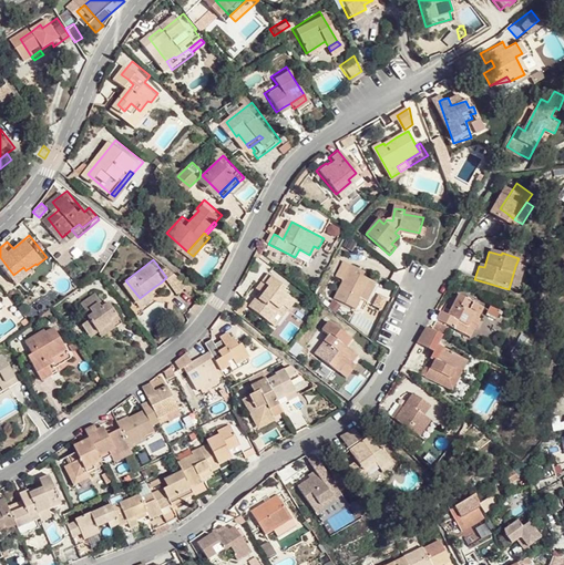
[(349,268),(351,265),(344,260),(336,275),(344,279),(334,297),(355,309),(360,298),(370,279),(366,277),(362,275),(349,268)]
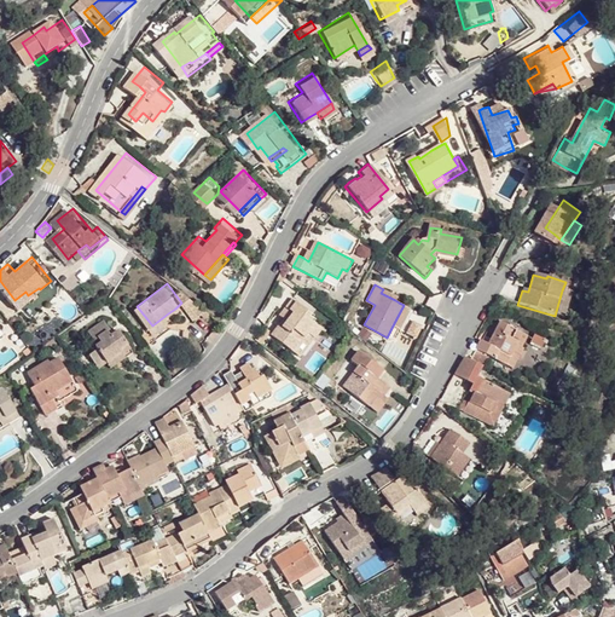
[(383,289),(381,293),(395,300),(396,297),(383,289)]
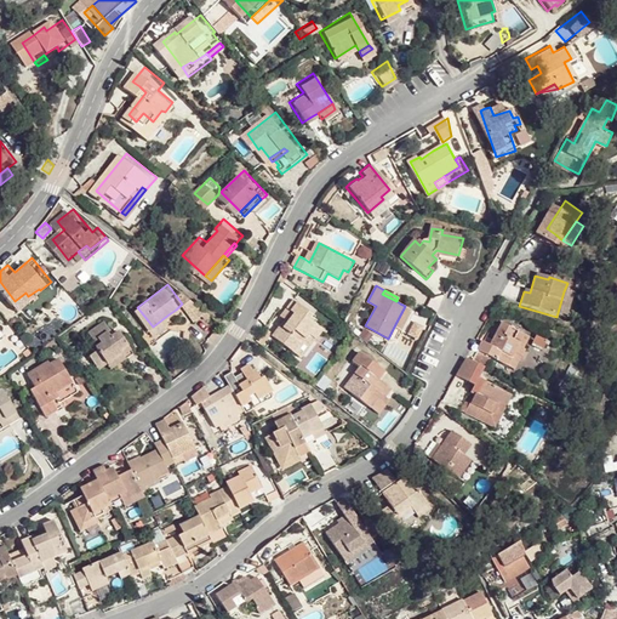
[(571,294),(564,291),(556,317),(564,319),(571,294)]
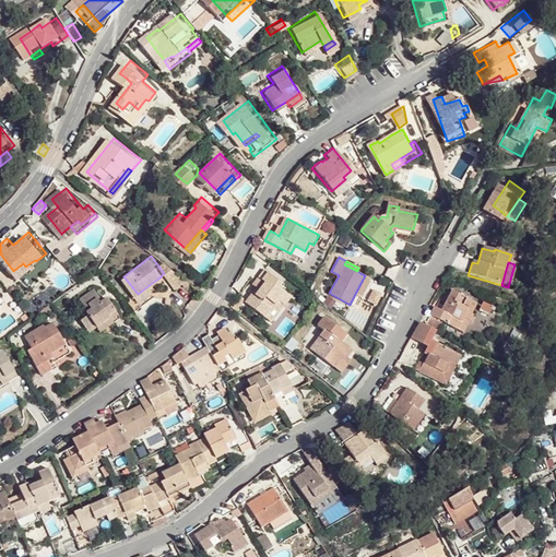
[(23,263),(13,271),(20,277),(28,270),(25,267),(23,263)]
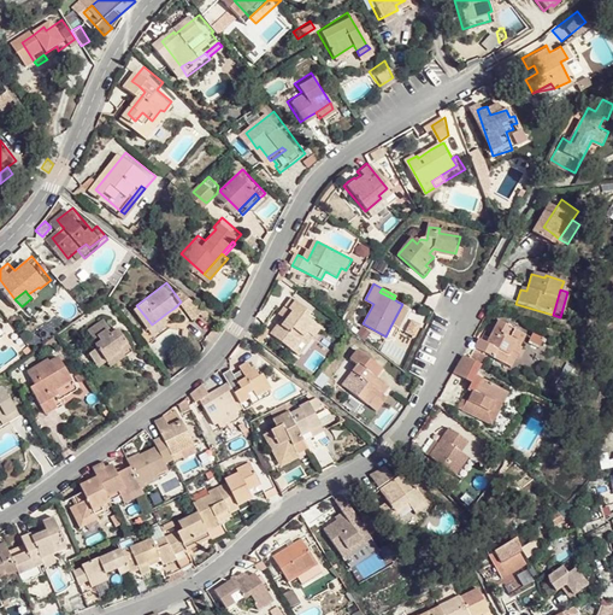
[(204,309),(184,293),(180,297),(194,316),(204,309)]
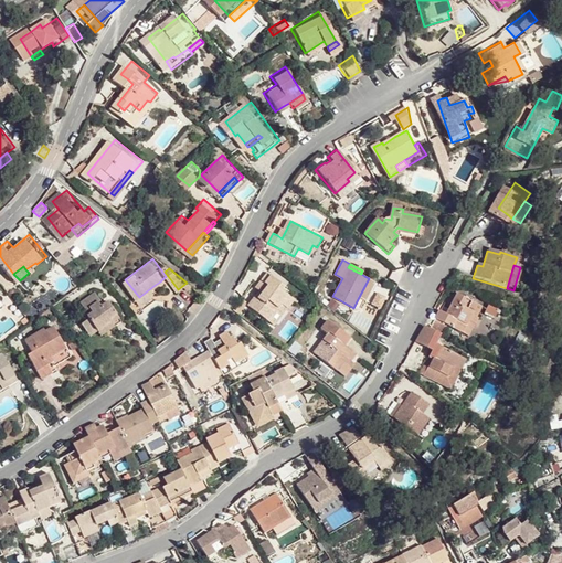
[(248,304),(268,319),(282,303),(287,307),(295,299),(282,288),(285,284),(268,272),(263,278),(256,286),(261,289),(263,291),(260,296),(257,294),(248,304)]
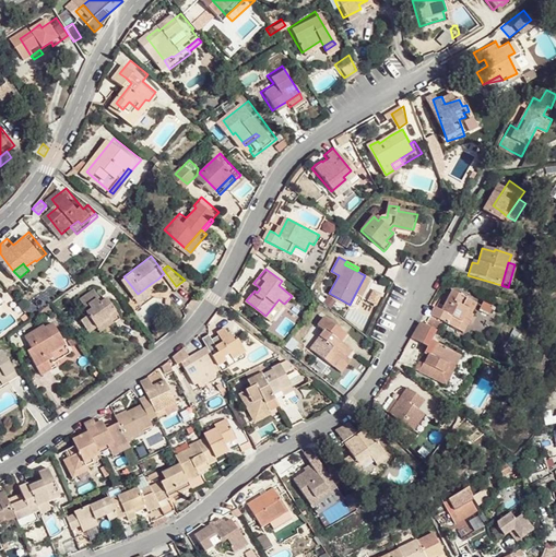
[(365,275),(355,294),(361,297),(371,279),(365,275)]
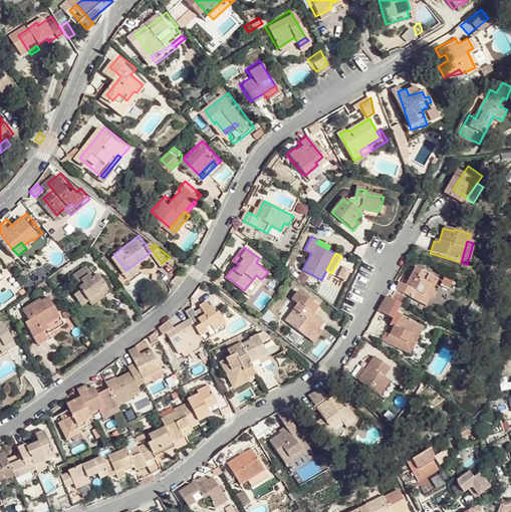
[(140,260),(126,270),(130,274),(143,264),(140,260)]
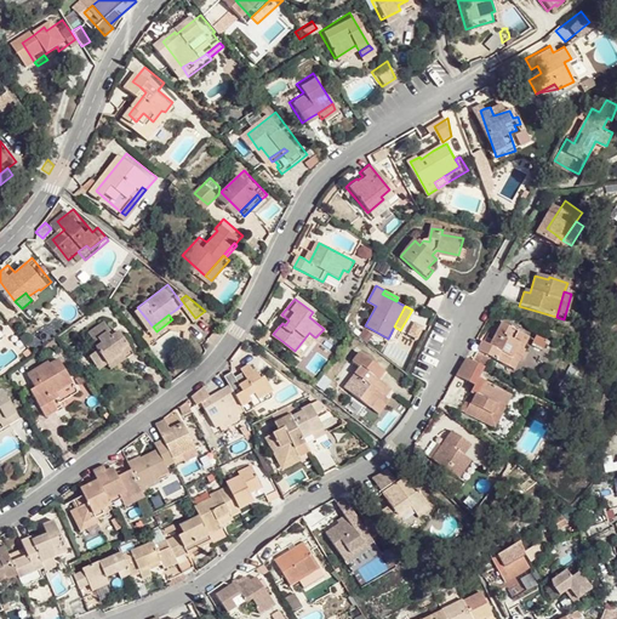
[(108,358),(110,361),(127,351),(131,357),(135,355),(138,352),(133,344),(125,330),(116,335),(114,330),(116,329),(110,318),(95,329),(100,339),(104,336),(107,340),(101,345),(103,347),(93,353),(100,363),(108,358)]
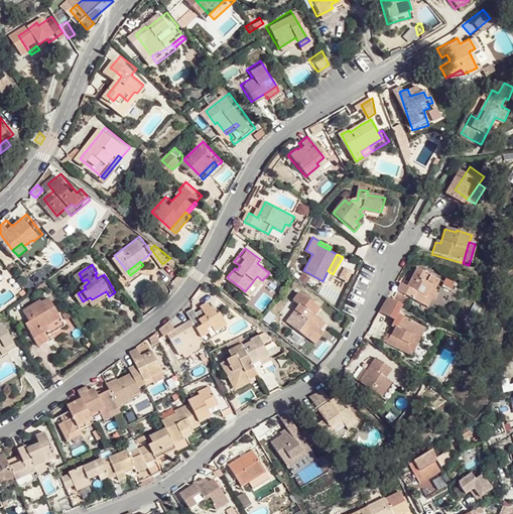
[(302,280),(306,273),(299,269),(295,276),(302,280)]
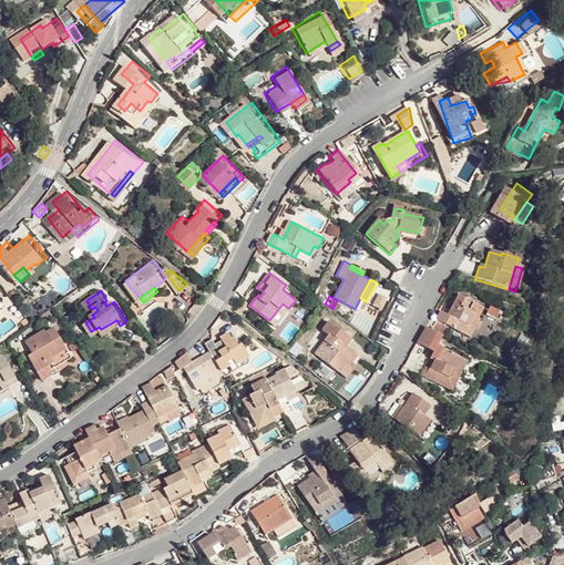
[(437,316),(433,322),(440,327),(458,335),(465,318),(470,320),(475,308),(454,298),(444,319),(440,317),(437,316)]
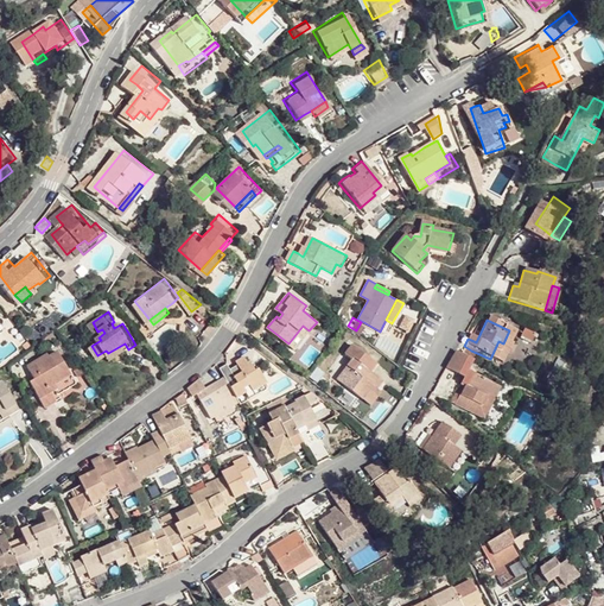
[(260,321),(253,332),(258,336),(266,326),(260,321)]
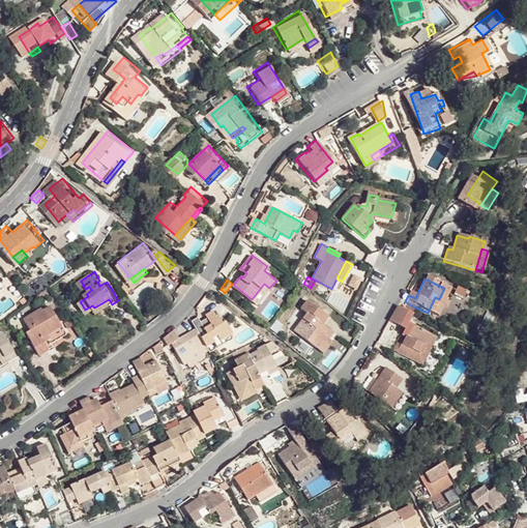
[(264,284),(252,299),(257,303),(269,288),(264,284)]
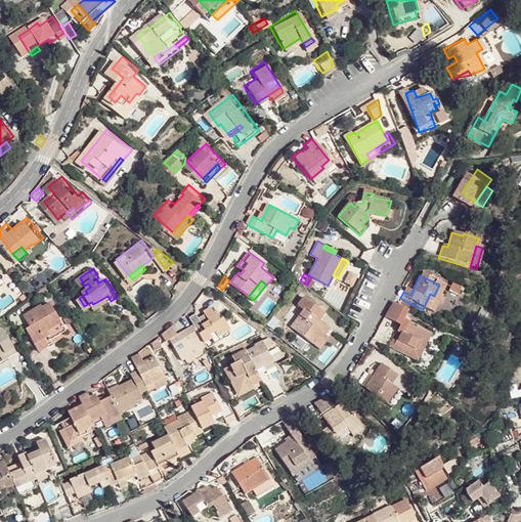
[(334,280),(330,288),(344,296),(345,296),(348,289),(334,280)]
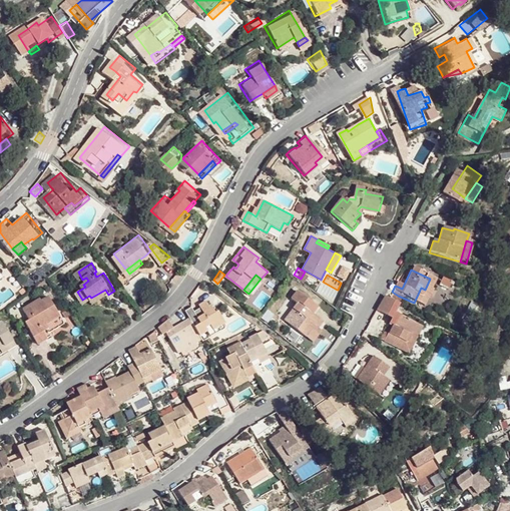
[(446,282),(437,278),(433,286),(442,290),(446,282)]
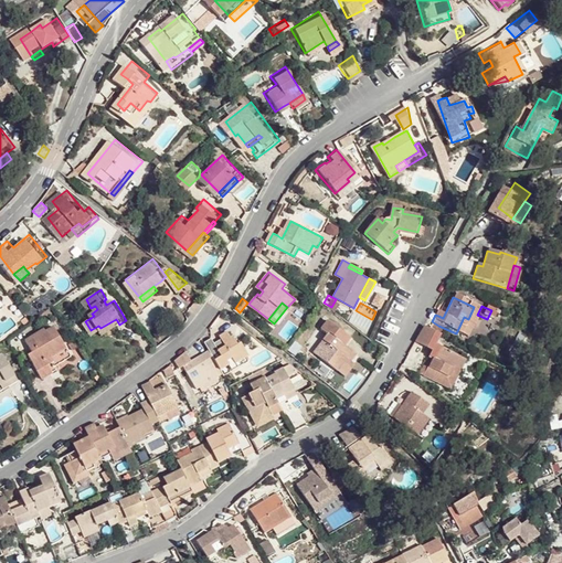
[(468,319),(464,317),(456,333),(462,337),(470,320),(468,319)]
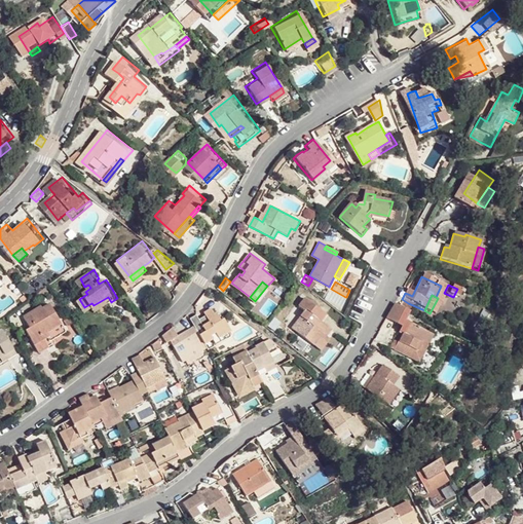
[(94,305),(98,310),(111,302),(108,297),(94,305)]
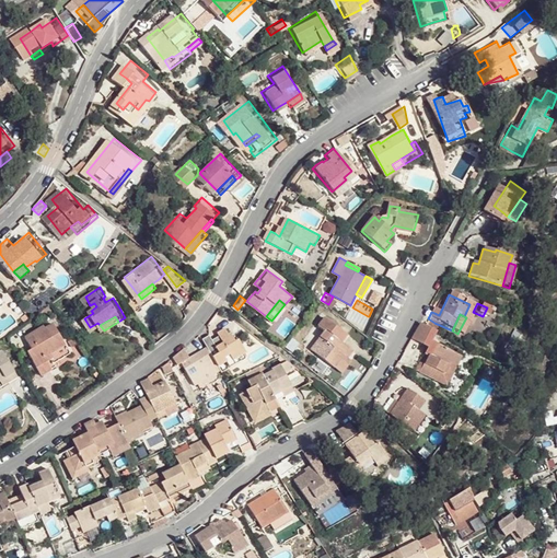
[(325,317),(318,325),(325,330),(310,348),(333,368),(343,357),(346,359),(349,356),(352,351),(337,339),(344,333),(325,317)]
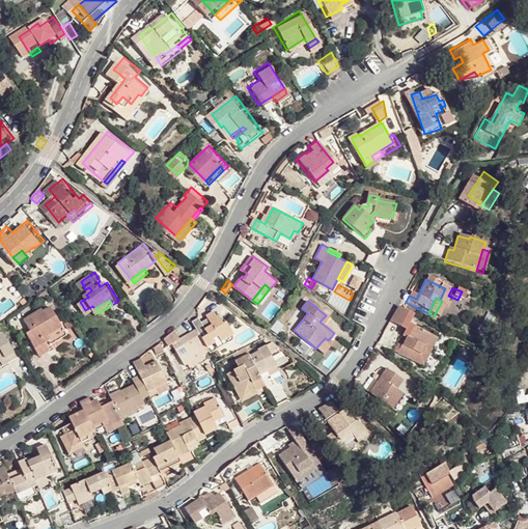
[(406,302),(400,311),(408,315),(412,306),(406,302)]
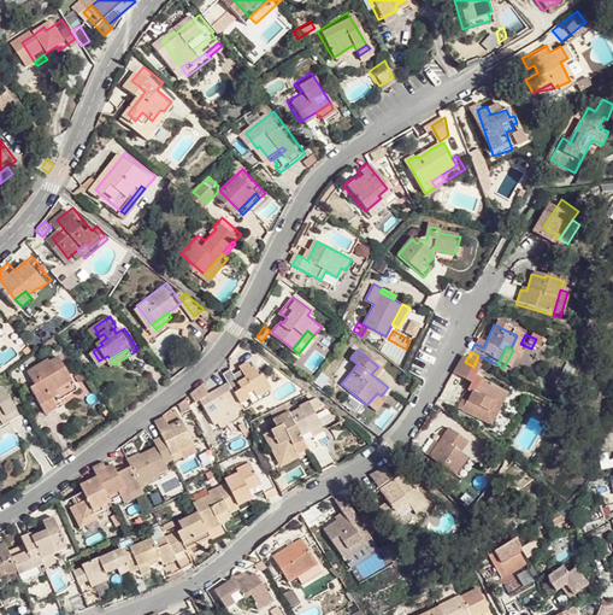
[(52,356),(30,367),(37,381),(34,384),(48,409),(59,402),(56,394),(59,392),(62,398),(71,392),(81,387),(63,353),(53,358),(52,356)]
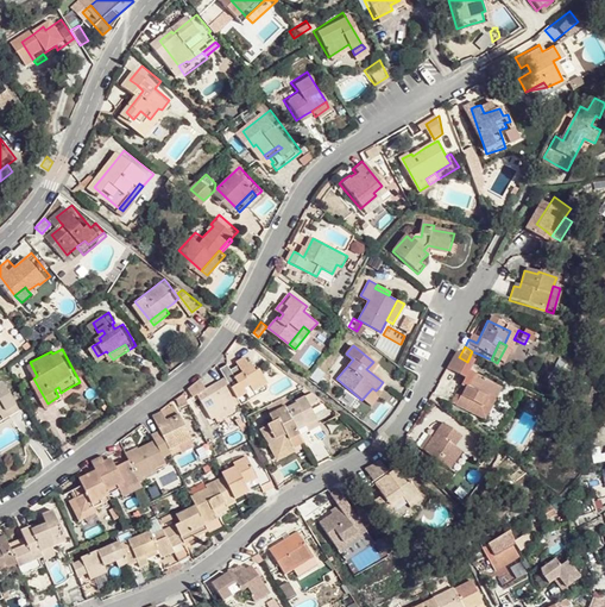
[(334,375),(344,355),(336,351),(327,371),(334,375)]
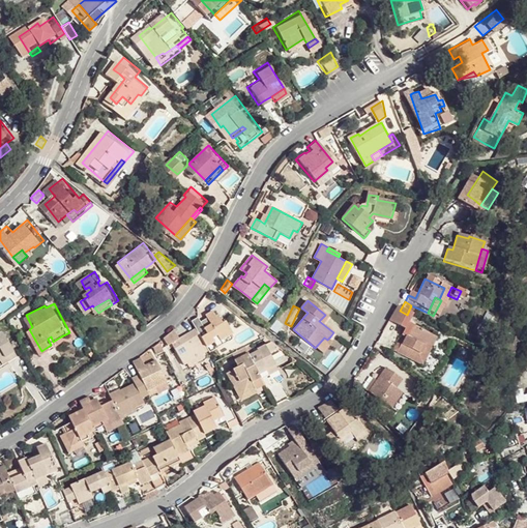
[(396,309),(391,315),(398,319),(401,312),(396,309)]
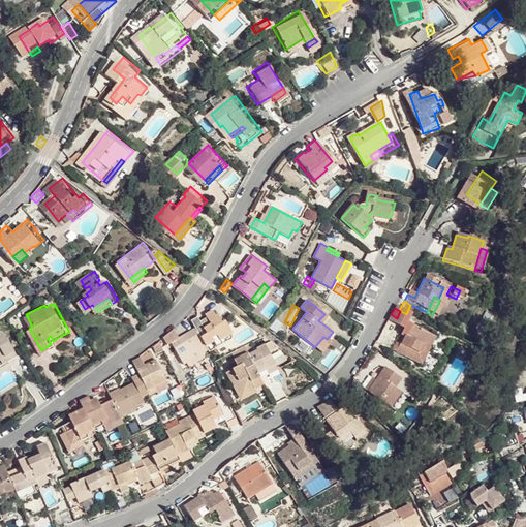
[(196,316),(189,319),(205,345),(218,338),(218,339),(230,332),(224,319),(221,321),(216,314),(214,315),(211,310),(209,311),(206,312),(208,315),(198,320),(196,316)]
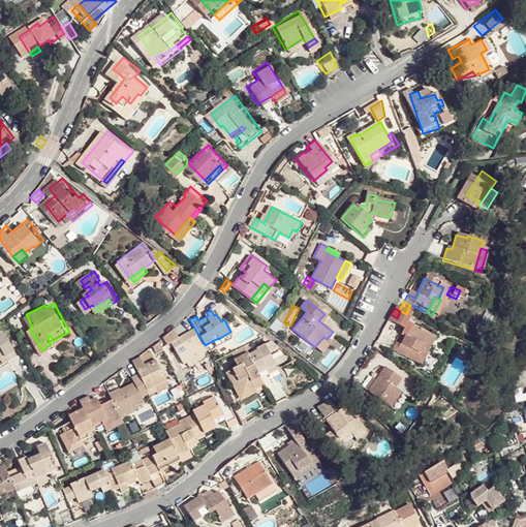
[(401,331),(398,337),(402,339),(398,346),(397,346),(393,353),(406,362),(410,353),(416,357),(421,349),(426,352),(433,341),(405,326),(410,316),(400,311),(397,318),(395,322),(393,327),(401,331)]
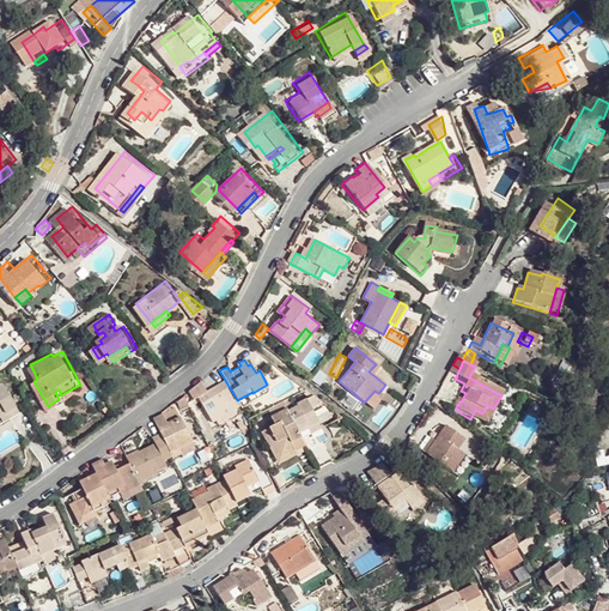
[(6,380),(0,383),(0,419),(8,416),(23,407),(6,380)]
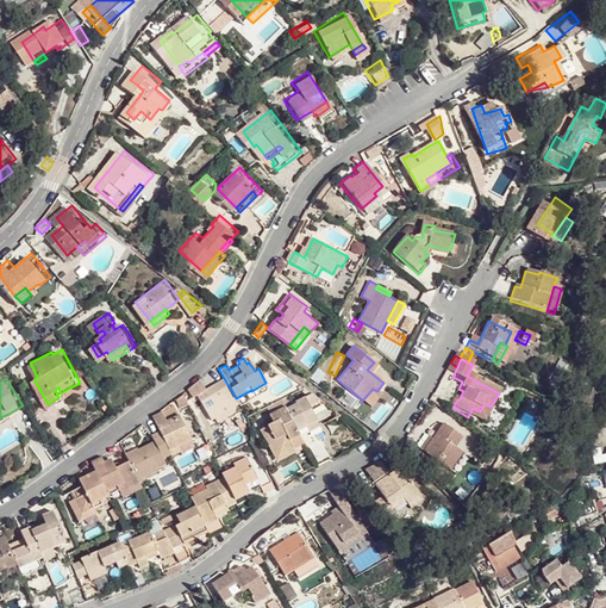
[(200,378),(188,388),(193,396),(198,394),(212,417),(217,415),(235,404),(238,402),(236,398),(224,378),(207,388),(204,383),(200,378)]
